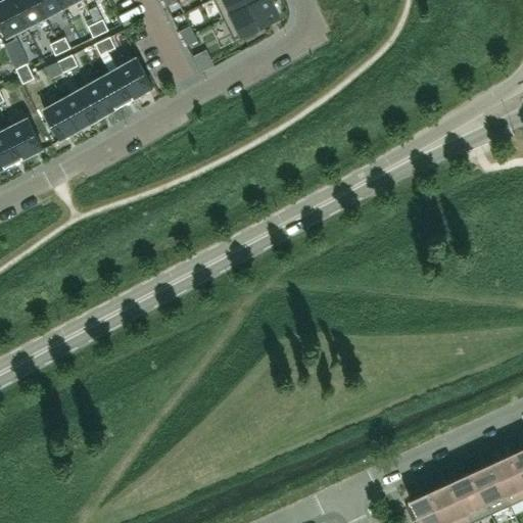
[(12,0),(1,0),(0,1),(0,22),(7,37),(27,27),(12,0)]
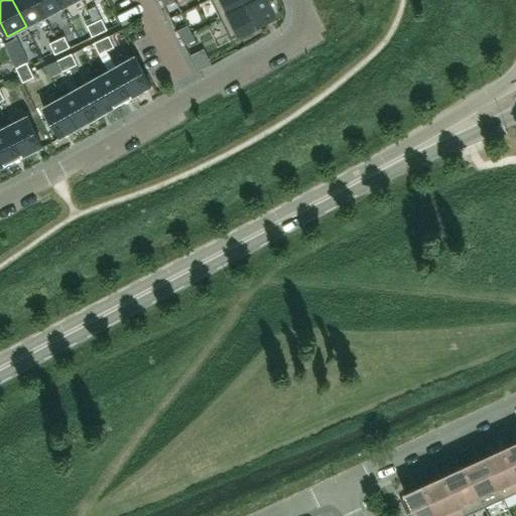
[(35,0),(12,0),(26,26),(44,17),(35,0)]
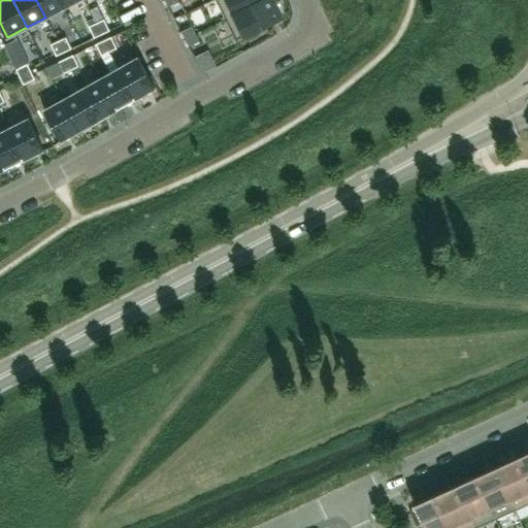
[(60,0),(36,0),(45,18),(64,8),(60,0)]
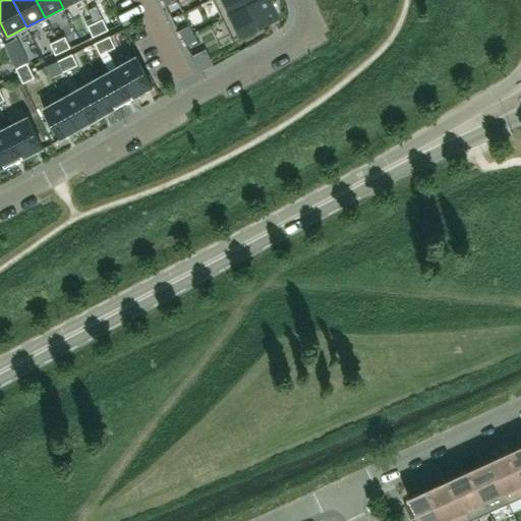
[(213,0),(222,18),(258,0),(213,0)]
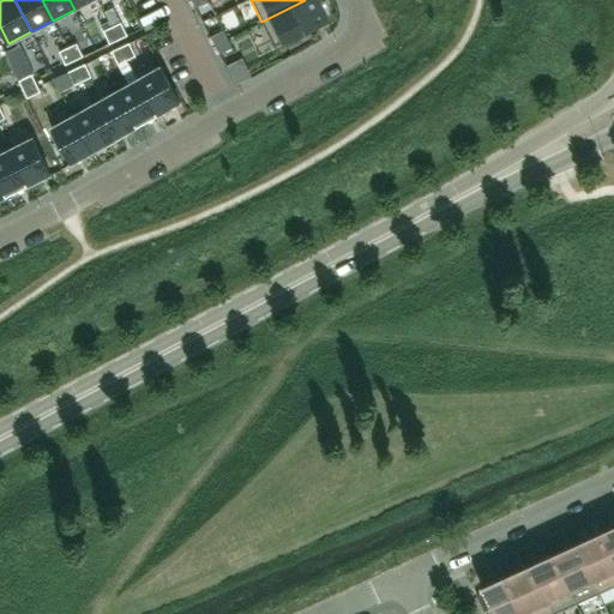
[(305,0),(262,22),(274,46),(327,19),(317,0),(305,0)]
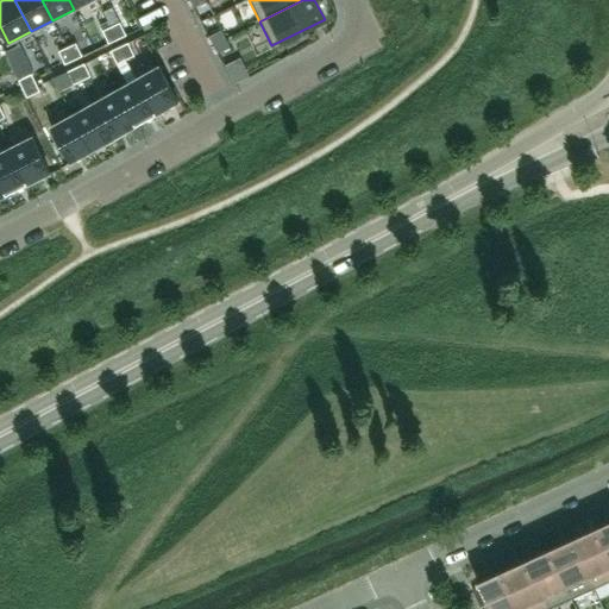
[(120,23),(111,26),(117,39),(126,35),(120,23)]
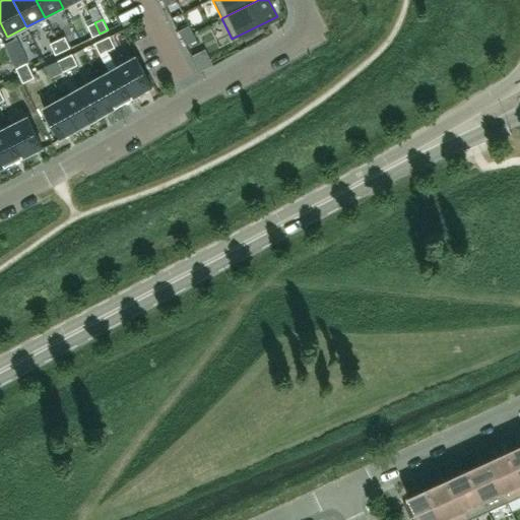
[(94,22),(87,26),(92,38),(100,34),(94,22)]
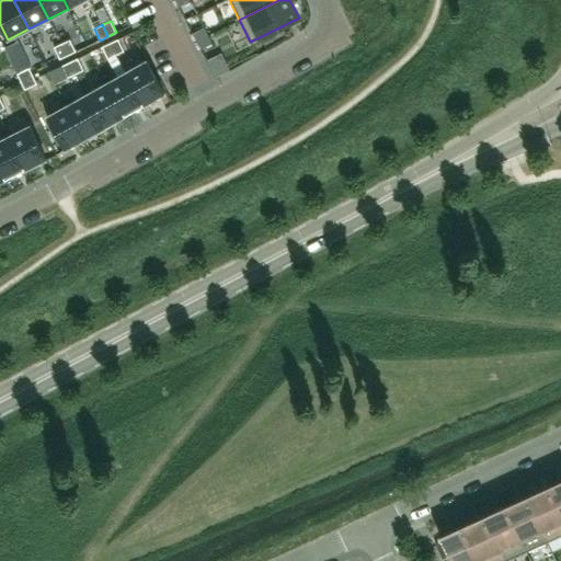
[(204,27),(192,33),(196,41),(208,35),(204,27)]
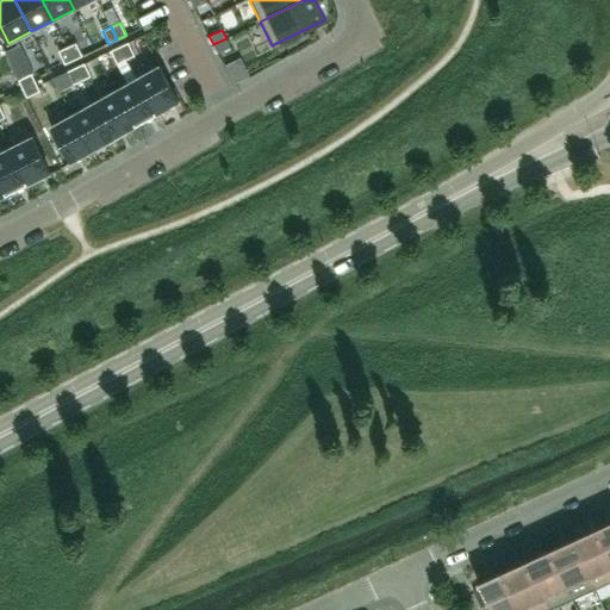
[(226,38),(213,44),(218,53),(230,47),(226,38)]
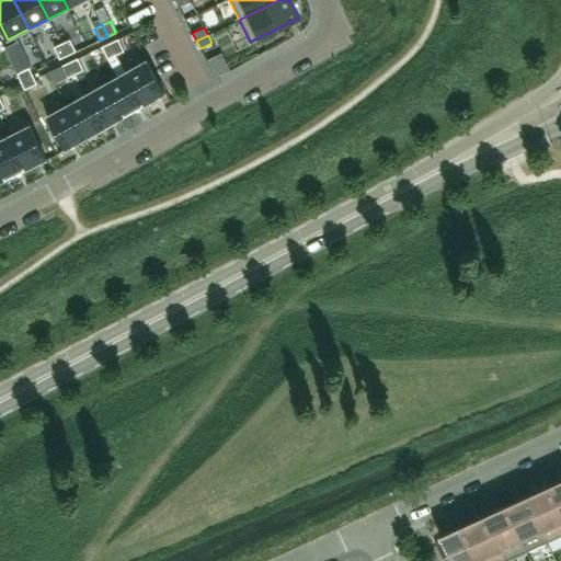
[(70,39),(61,43),(68,55),(76,52),(70,39)]
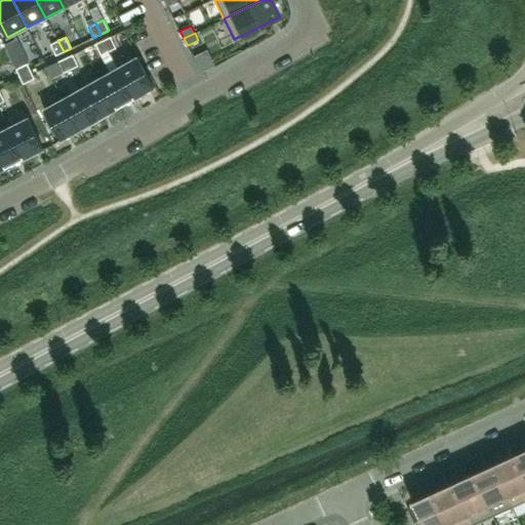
[(111,37),(103,40),(108,51),(116,48),(111,37)]
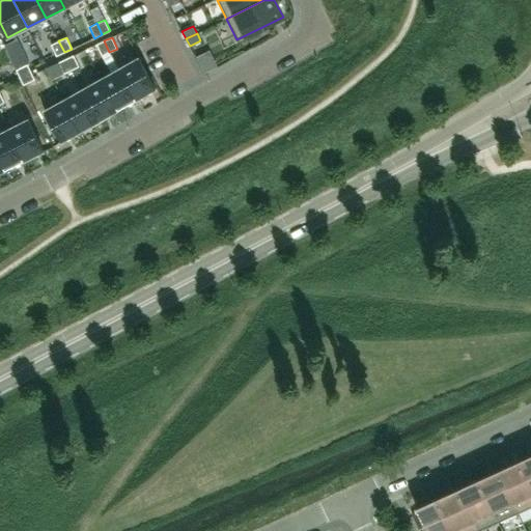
[(58,40),(51,45),(56,56),(64,52),(58,40)]
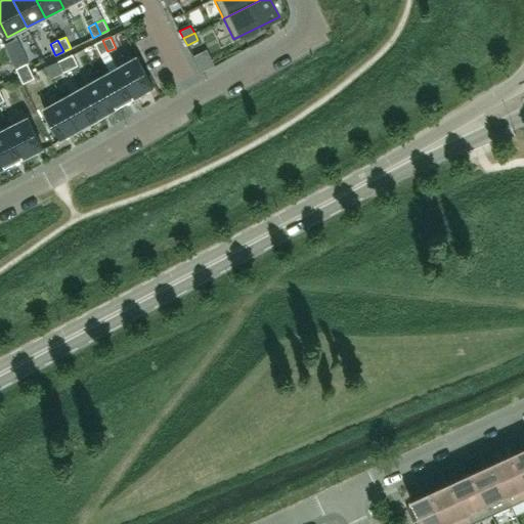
[(102,40),(95,43),(100,54),(107,51),(102,40)]
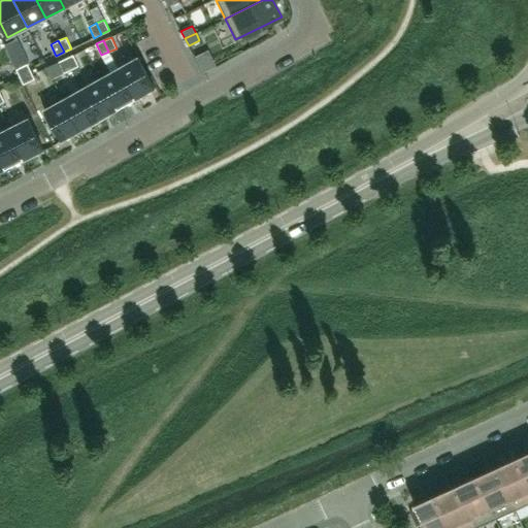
[(73,55),(65,59),(71,69),(78,66),(73,55)]
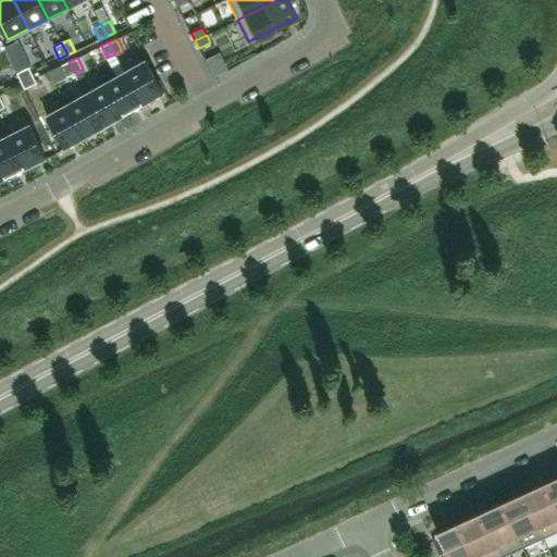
[(145,61),(125,72),(143,104),(163,94),(145,61)]
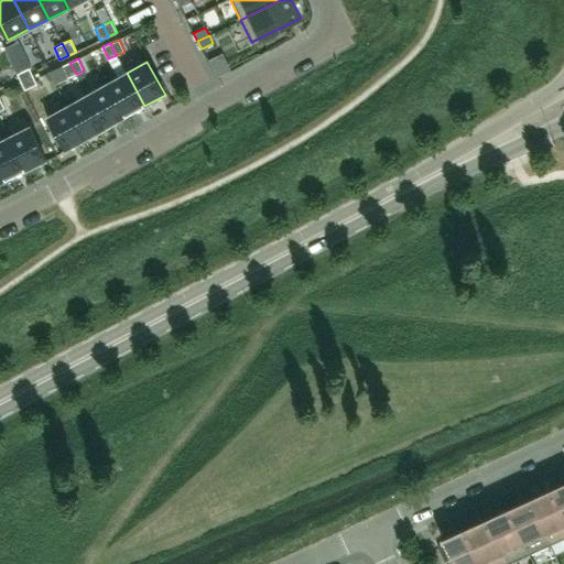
[(69,63),(62,66),(67,78),(76,74),(69,63)]
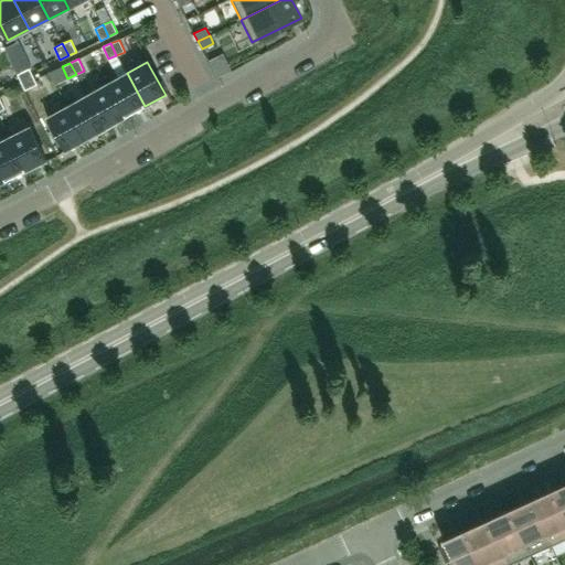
[(29,68),(17,74),(21,82),(33,76),(29,68)]
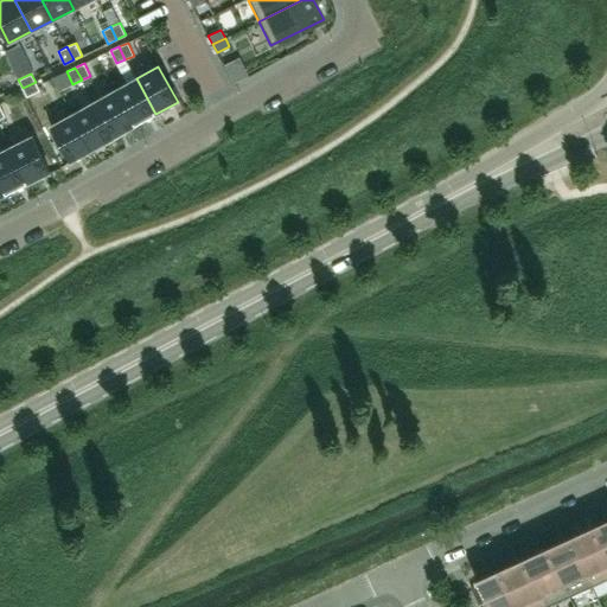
[(136,78),(115,90),(135,126),(155,114),(136,78)]
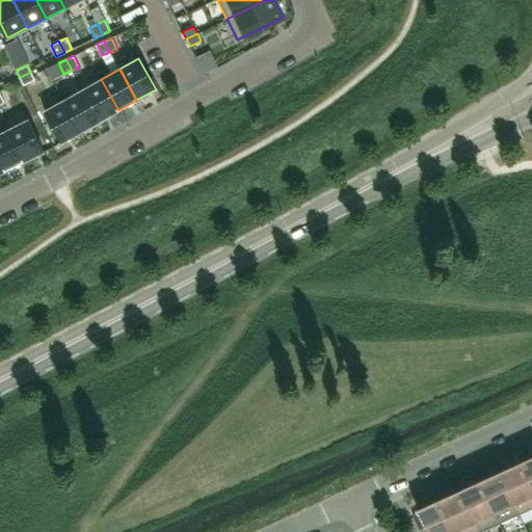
[(31,72),(20,77),(23,85),(34,80),(31,72)]
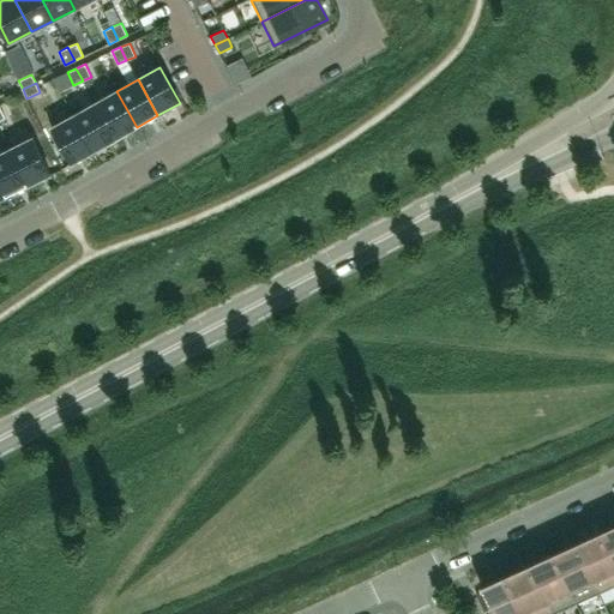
[(116,91),(95,103),(115,139),(137,127),(116,91)]
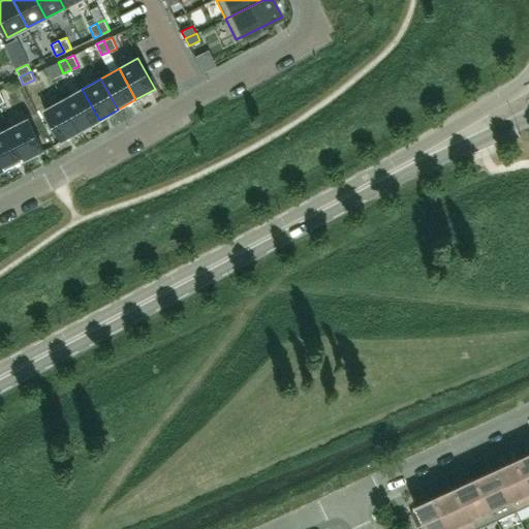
[(82,89),(63,99),(81,130),(99,120),(82,89)]
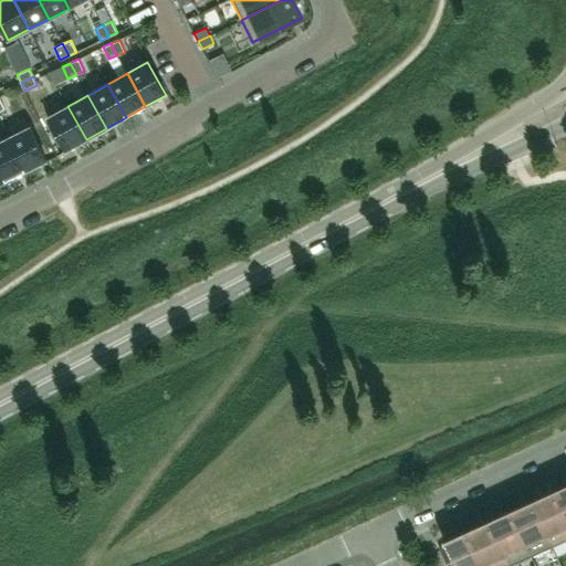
[(67,106),(48,118),(65,152),(86,139),(67,106)]
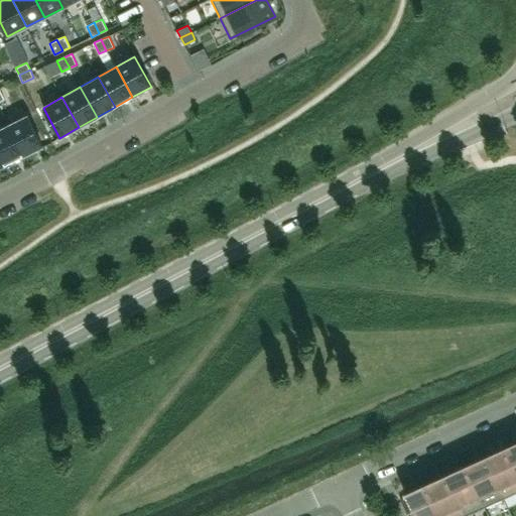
[(27,116),(8,125),(23,156),(42,146),(27,116)]
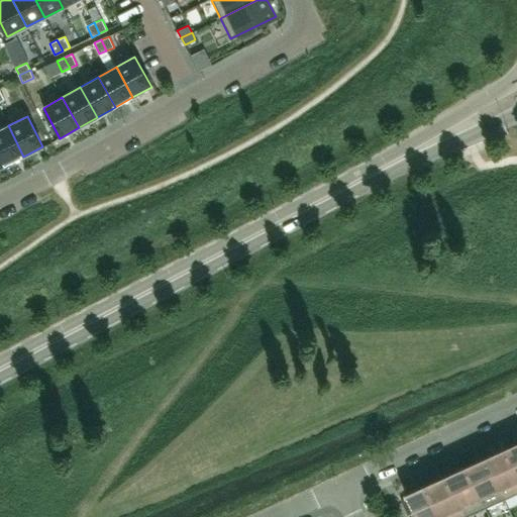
[(8,125),(0,129),(0,156),(5,166),(23,157),(8,125)]
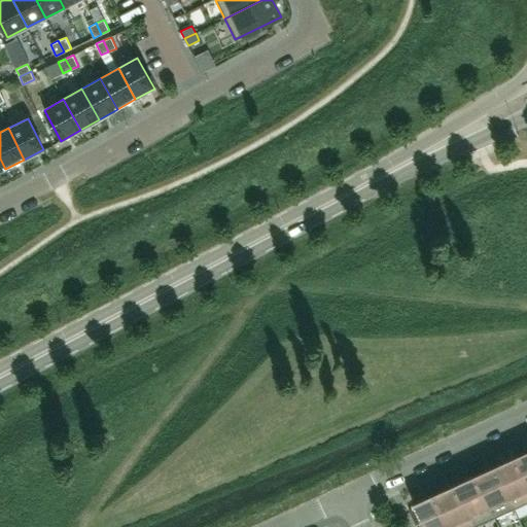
[(526,451),(515,457),(526,483),(526,451)]
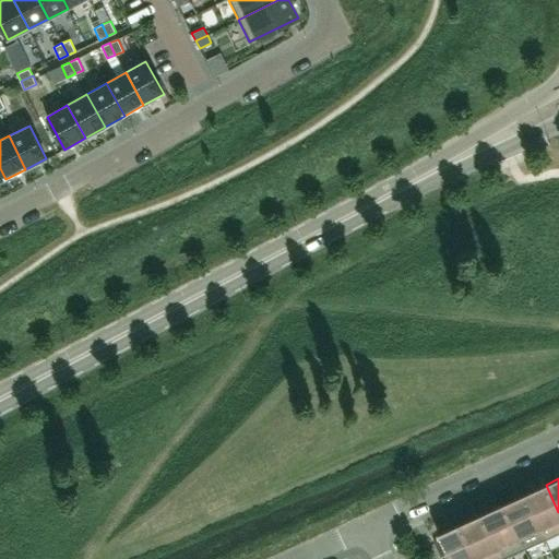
[(558,532),(558,512),(546,485),(524,495),(545,538),(558,532)]
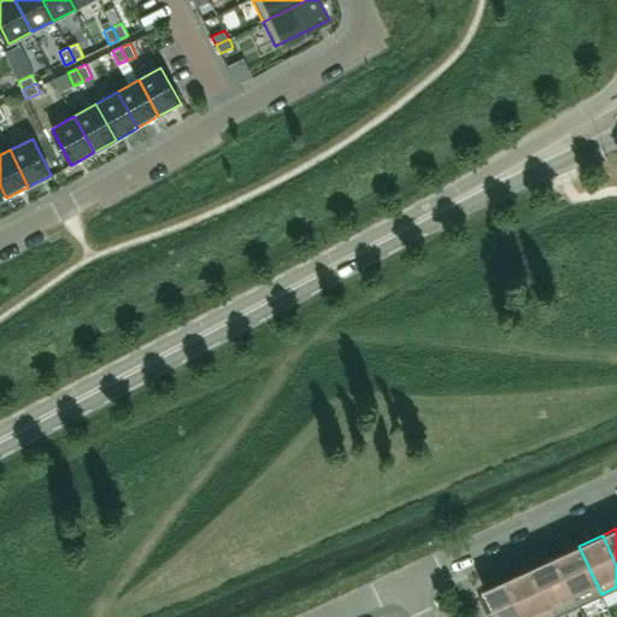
[(601,594),(579,546),(556,557),(577,605),(601,594)]
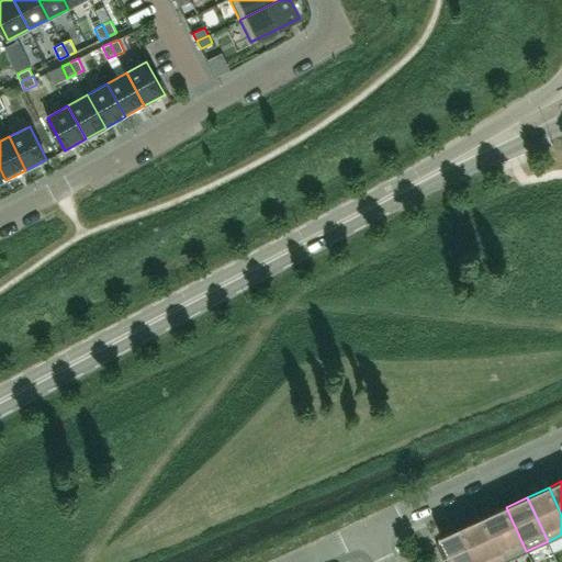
[(526,551),(506,507),(484,517),(505,561),(526,551)]
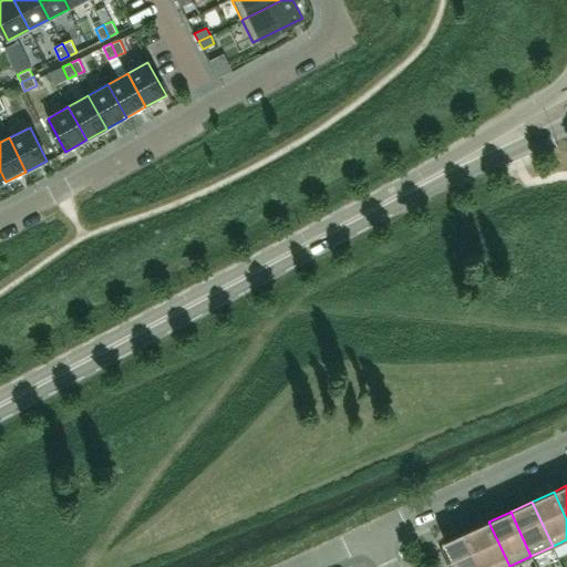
[(507,566),(509,566),(488,522),(466,532),(482,566),(507,566)]
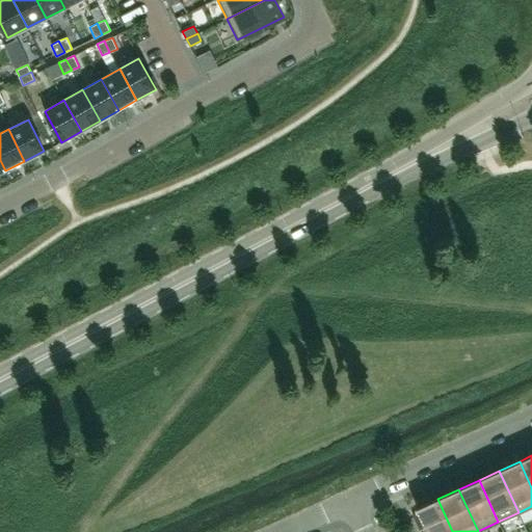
[(452,531),(437,499),(417,508),(427,531),(452,531)]
